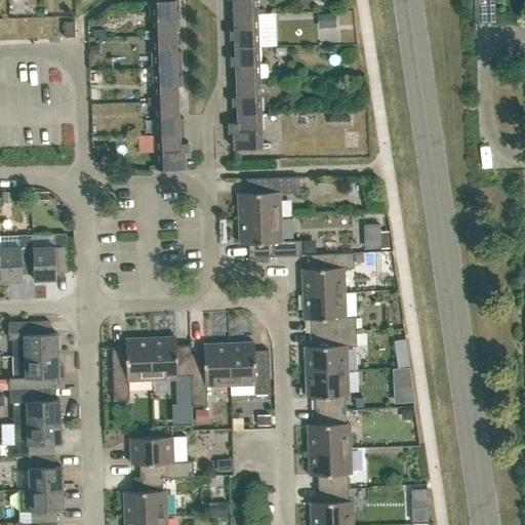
[(35,10),(35,0),(11,0),(12,11),(35,10)]
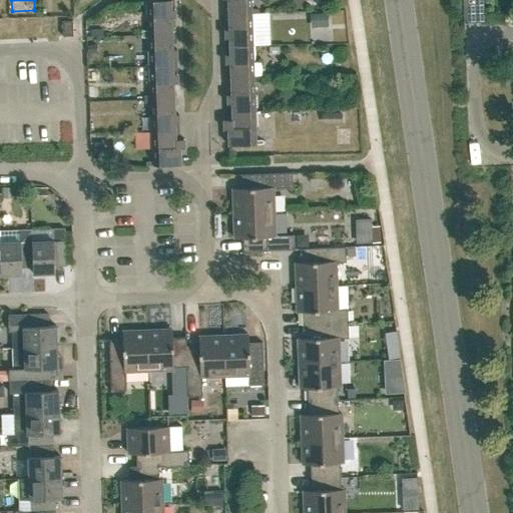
[(171,33),(171,17),(175,17),(174,9),(170,9),(170,0),(164,0),(144,1),(145,18),(148,18),(148,30),(141,31),(141,34),(171,33)]
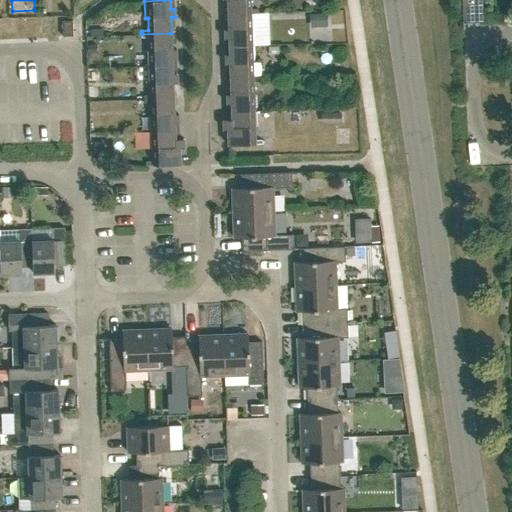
[(227,0),(228,14),(258,13),(258,9),(250,9),(249,0),(227,0)]
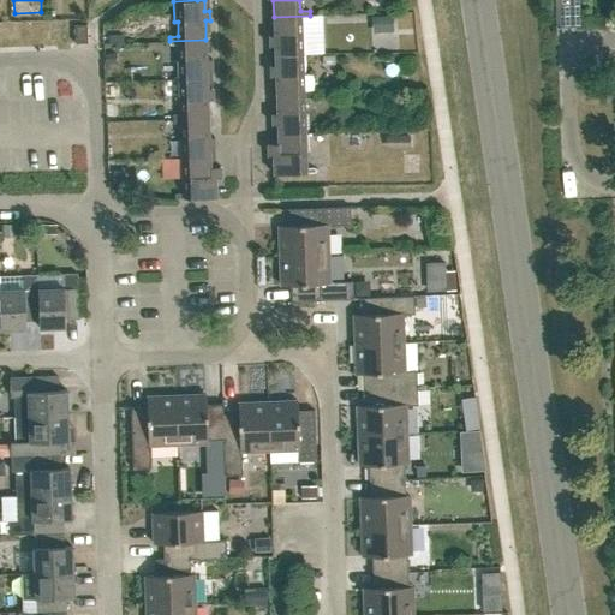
[(555,0),(556,25),(575,25),(574,0),(555,0)]
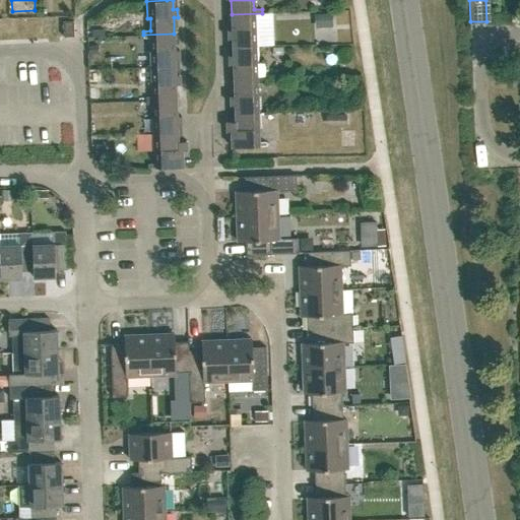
[(309,20),(340,20),(340,4),(310,3),(309,20)]
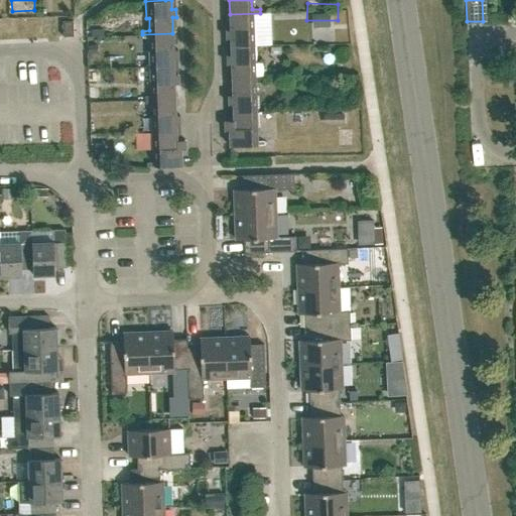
[(226,38),(231,38),(231,46),(256,45),(256,29),(253,29),(252,17),(260,16),(260,13),(230,14),(230,29),(226,30),(226,38)]
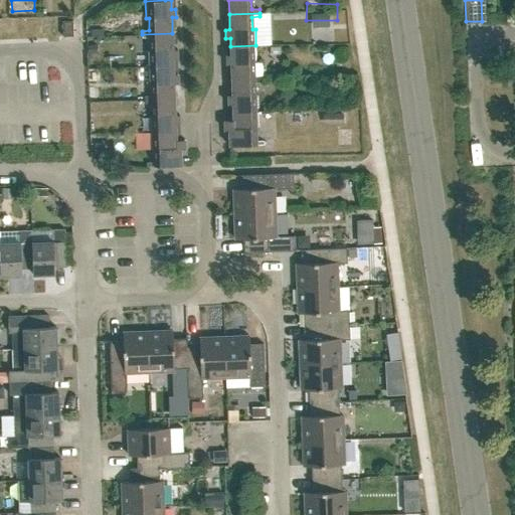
[(62,36),(73,36),(72,20),(62,21),(62,36)]
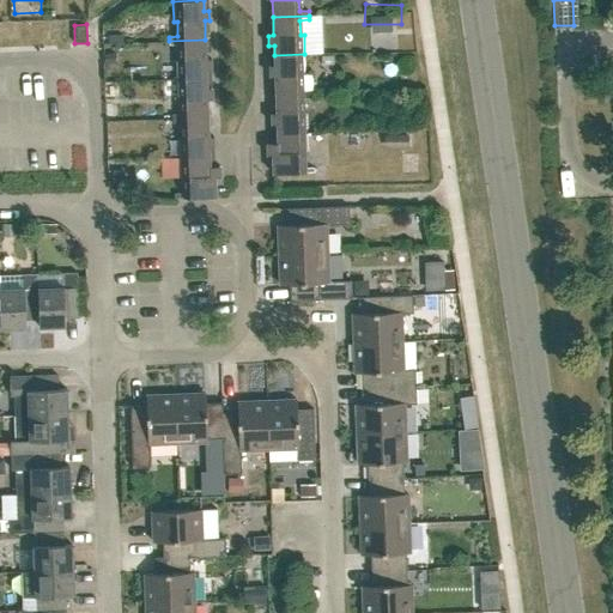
[(211,59),(206,59),(205,40),(169,41),(169,46),(178,44),(178,60),(175,60),(176,80),(206,79),(206,70),(211,68),(211,59)]
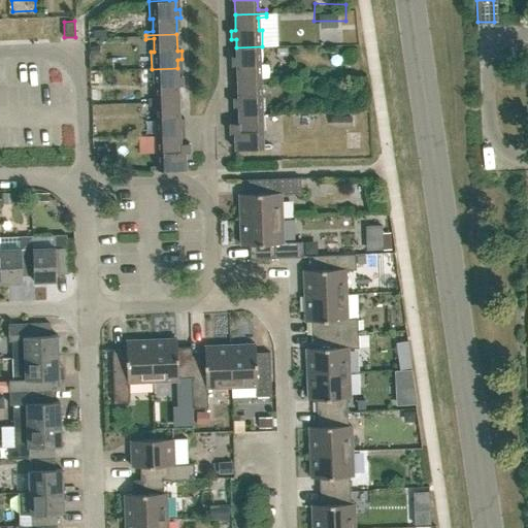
[(232,65),(236,65),(237,81),(268,80),(268,76),(260,77),(260,64),(263,64),(262,46),(236,47),(236,56),(232,57),(232,65)]
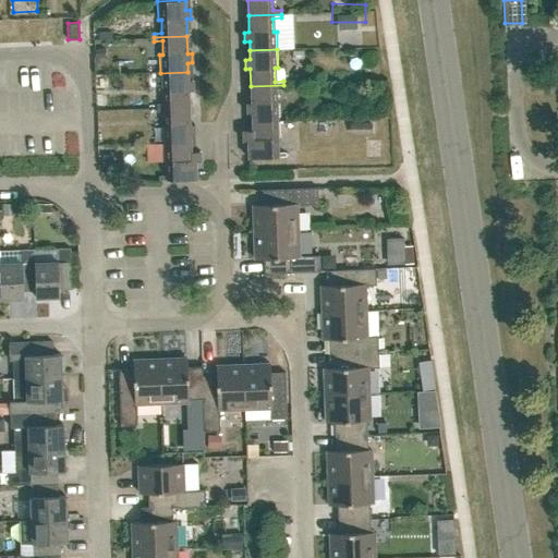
[(193,81),(189,81),(187,72),(160,73),(160,91),(164,91),(165,104),(156,105),(156,108),(190,107),(189,89),(193,89),(193,81)]
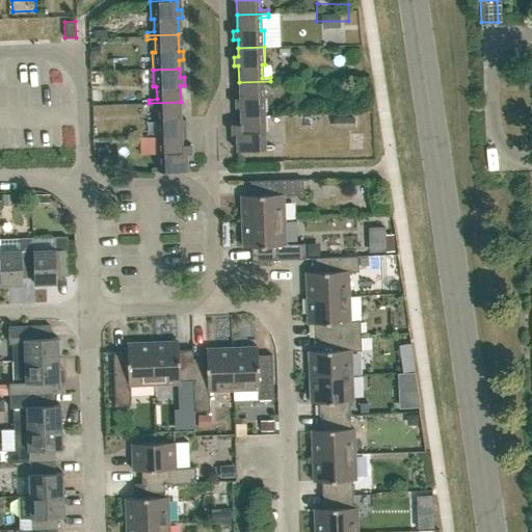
[(236,107),(240,107),(240,115),(267,114),(266,98),(263,98),(263,85),(270,85),(270,81),(239,82),(240,99),(235,99),(236,107)]
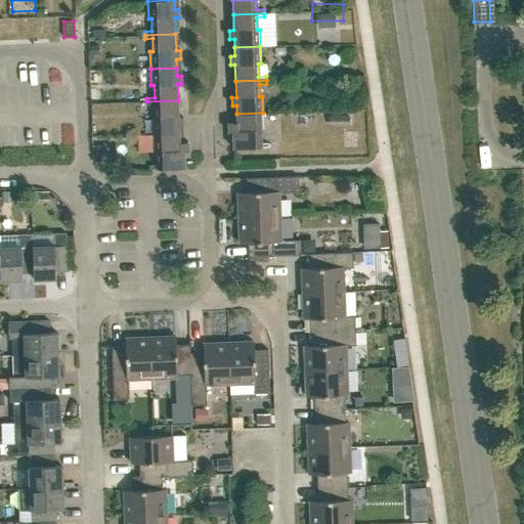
[(182,117),(178,117),(178,100),(146,101),(146,105),(155,105),(155,118),(151,118),(153,135),(179,134),(178,126),(183,126),(182,117)]
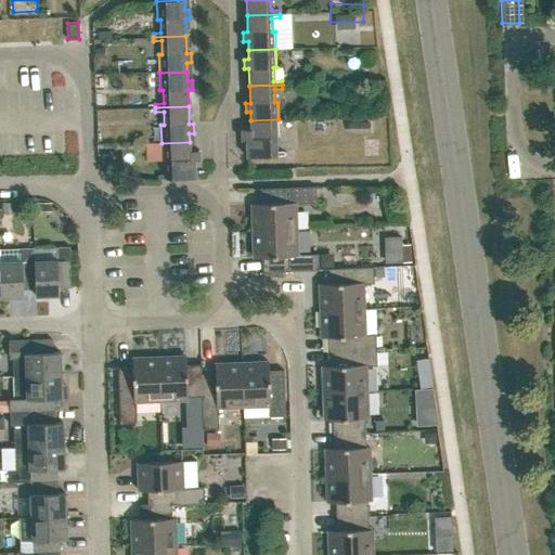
[(242,130),(242,139),(246,139),(247,157),(284,156),(284,152),(276,152),(275,142),(279,142),(279,119),(250,120),(250,130),(242,130)]
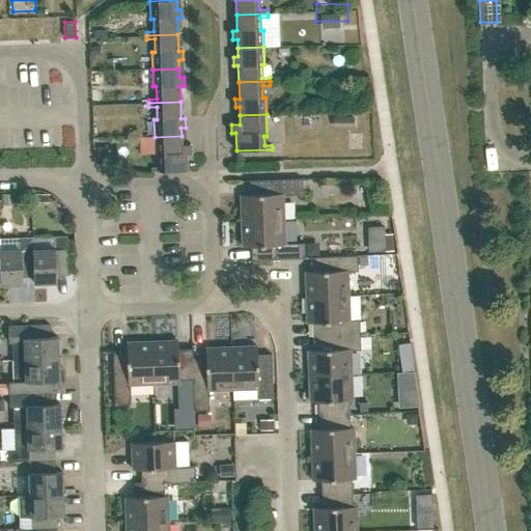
[(191,144),(182,144),(182,136),(155,137),(156,158),(159,158),(159,167),(151,167),(151,171),(187,170),(187,152),(191,152),(191,144)]
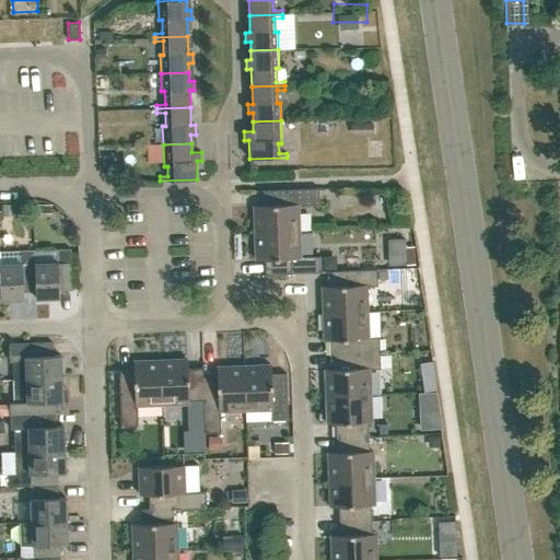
[(299,231),(299,206),(319,205),(318,188),(261,190),(263,206),(254,206),(255,233),(299,231)]
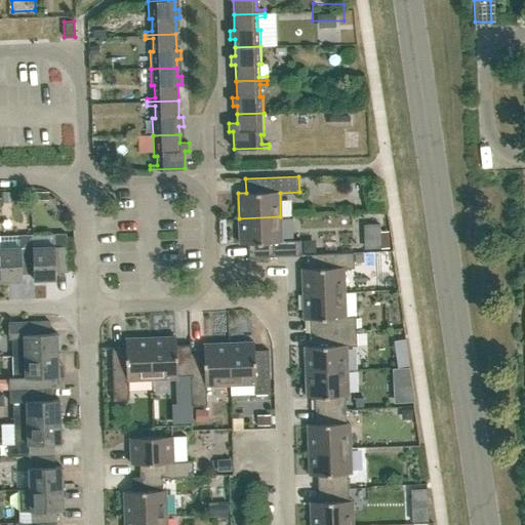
[(239,218),(240,243),(248,243),(248,257),(301,255),(301,254),(300,240),(281,241),(280,216),(239,218)]
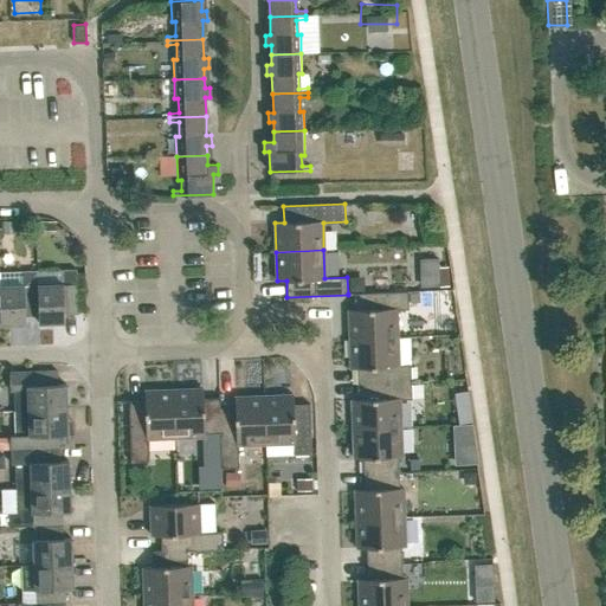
[(38,315),(38,323),(64,322),(64,314),(78,314),(76,269),(62,270),(63,284),(38,285),(38,315)]
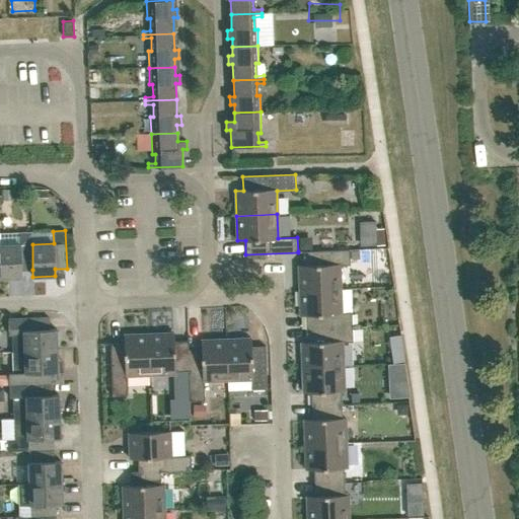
[(0,273),(0,278),(21,277),(21,271),(32,270),(32,244),(32,232),(0,232),(0,273)]
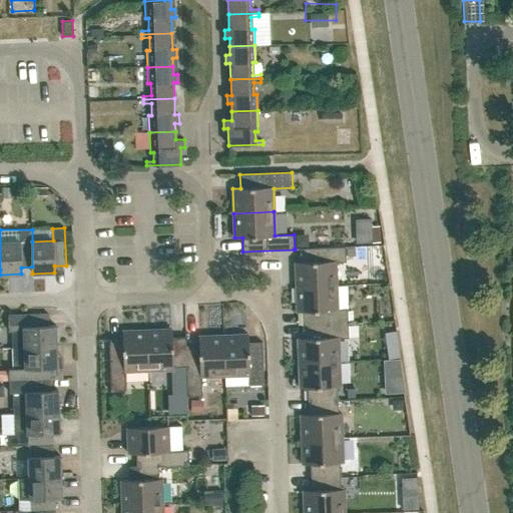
[(296,247),(308,246),(307,239),(302,234),(296,235),(296,247)]
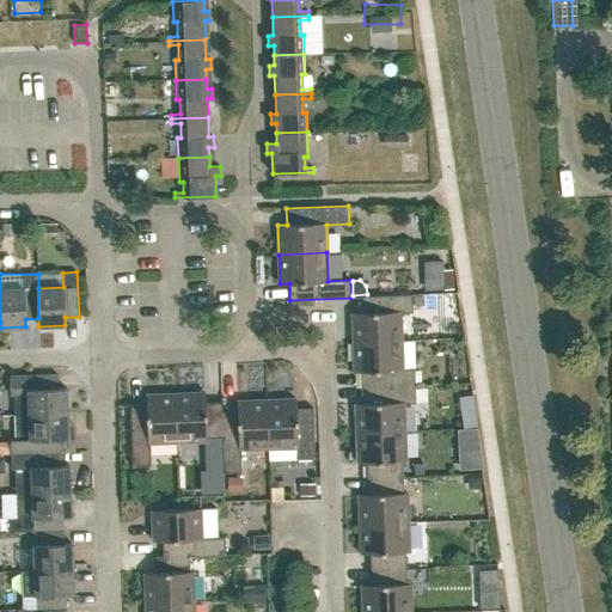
[(411,294),(352,297),(352,298),(361,298),(362,313),(352,313),(353,343),(402,341),(401,313),(412,313),(411,294)]
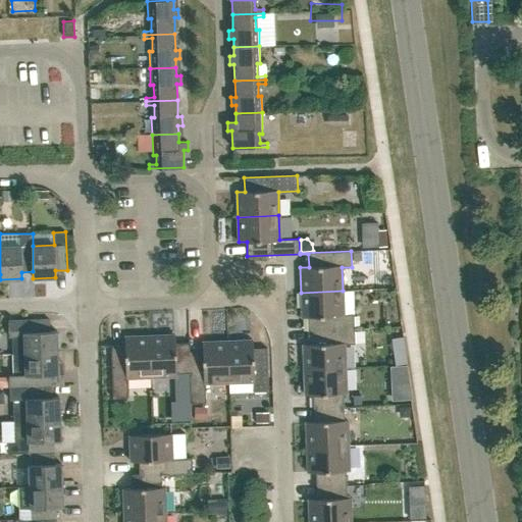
[(301,293),(302,317),(307,317),(308,330),(354,329),(354,314),(344,315),(343,291),(301,293)]
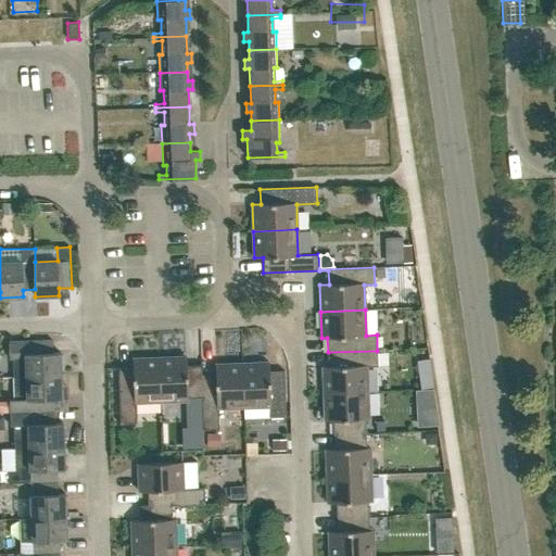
[(53,353),(52,340),(9,342),(9,358),(13,358),(14,377),(61,376),(60,353),(53,353)]
